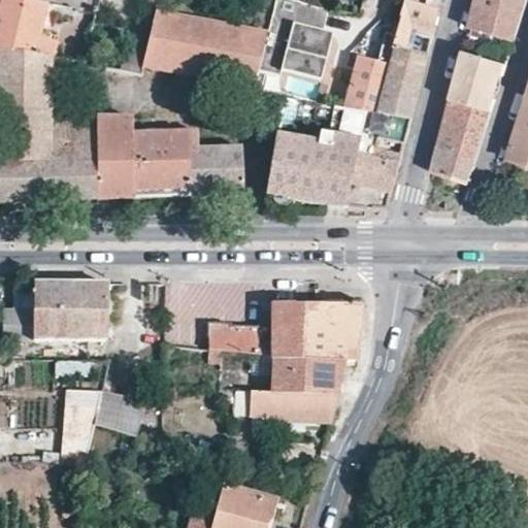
[(47,6),(6,0),(0,0),(0,52),(54,61),(56,44),(39,39),(47,6)]
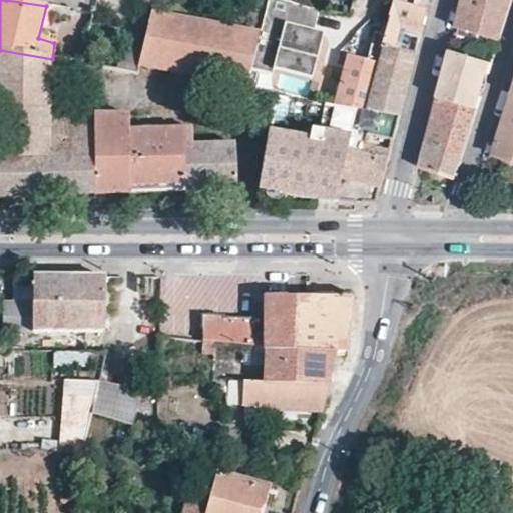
[(252,0),(245,31),(151,13),(140,65),(248,87),(252,68),(266,0),(252,0)]
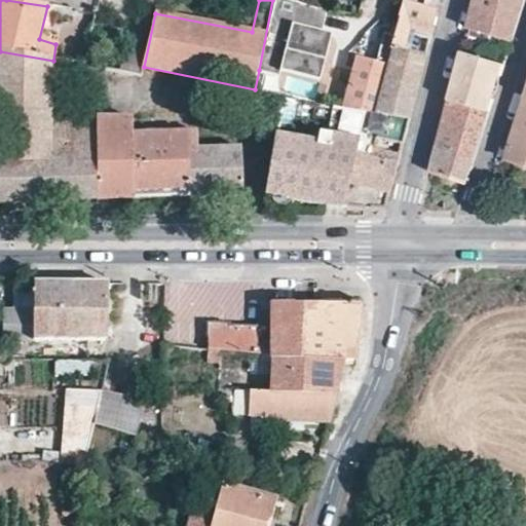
[(324,13),(296,2),(290,0),(272,0),(259,70),(279,75),(284,68),(316,76),(328,33),(321,31),(324,13)]
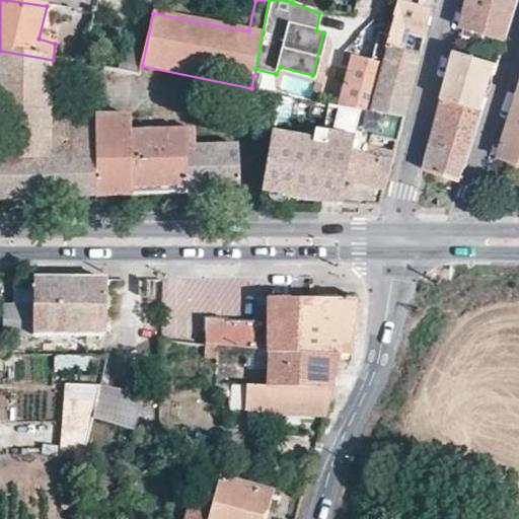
[(516,0),(468,0),(458,38),(485,40),(487,33),(507,39),(516,0)]
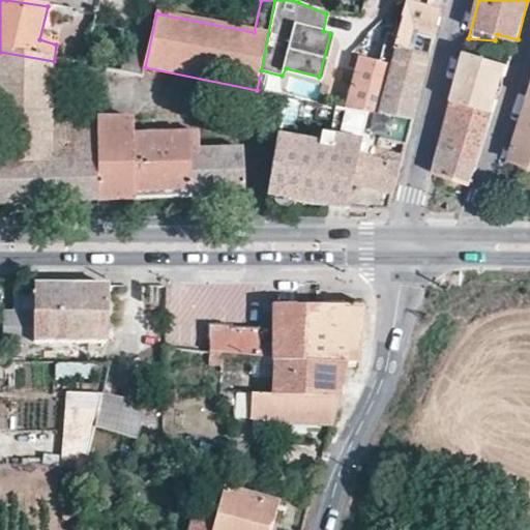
[(340,108),(411,122),(439,11),(408,2),(400,31),(386,29),(376,61),(346,56),(343,66),(356,69),(340,108)]
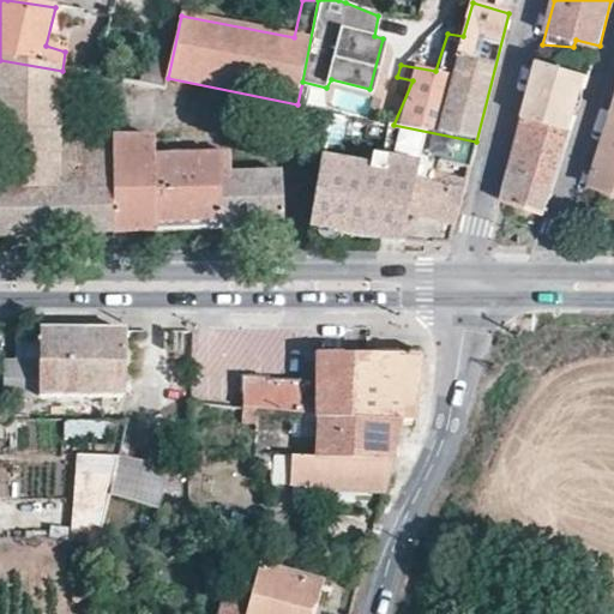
[(540,61),(524,118),(572,131),(587,77),(540,61)]
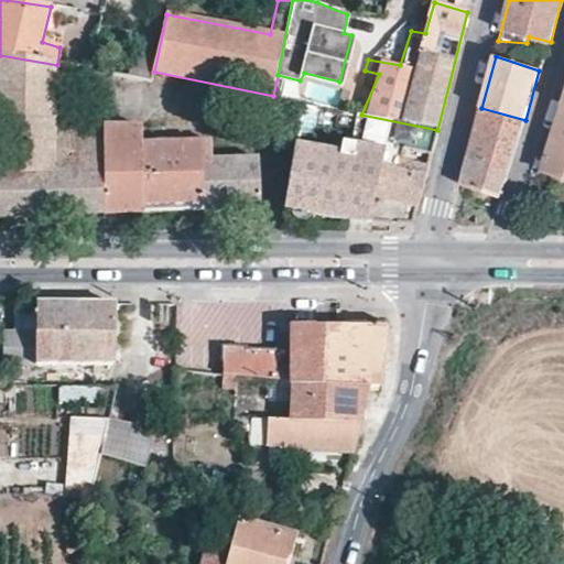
[(525,120),(481,108),(463,182),(500,195),(525,120)]
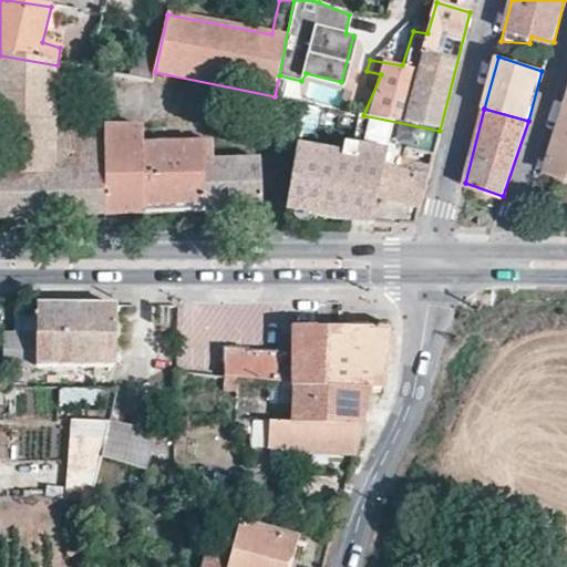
[(566,112),(546,174),(566,178),(566,112)]
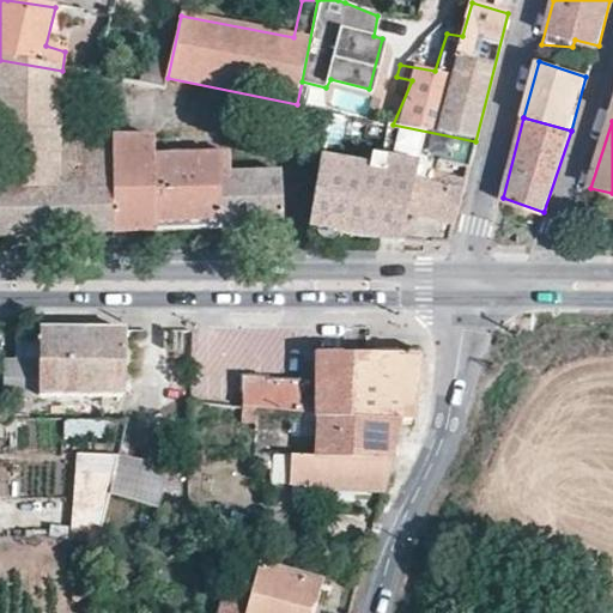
[(382,174),(319,161),(309,229),(404,242),(405,214),(453,225),(461,186),(430,180),(434,161),(466,168),(475,141),(393,125),(382,174)]
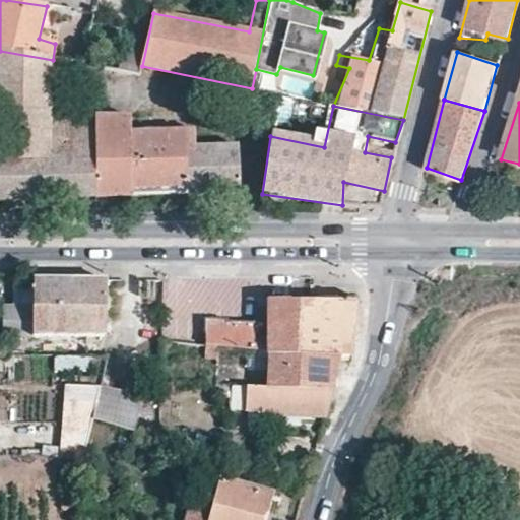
[(453,209),(461,180),(427,168),(416,207),(453,209)]
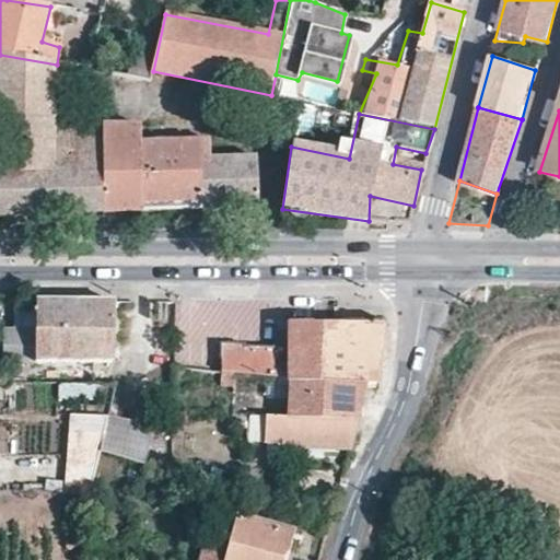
[(116,363),(115,303),(35,304),(36,333),(3,333),(3,364),(36,363),(38,363),(116,363)]
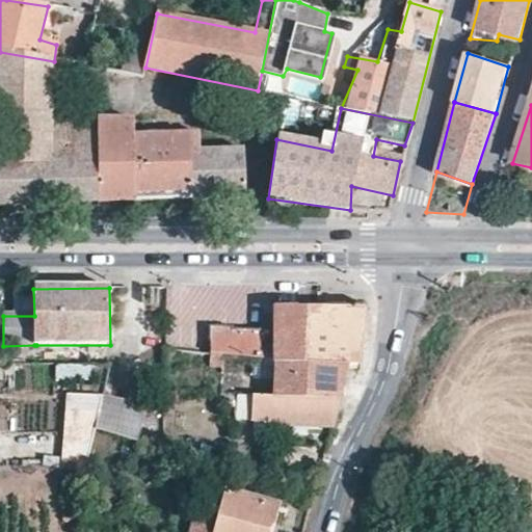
[(280,334),(209,327),(210,355),(256,360),(253,397),(236,397),(232,418),(328,428),(343,369),(357,368),(364,314),(278,312),(280,334)]
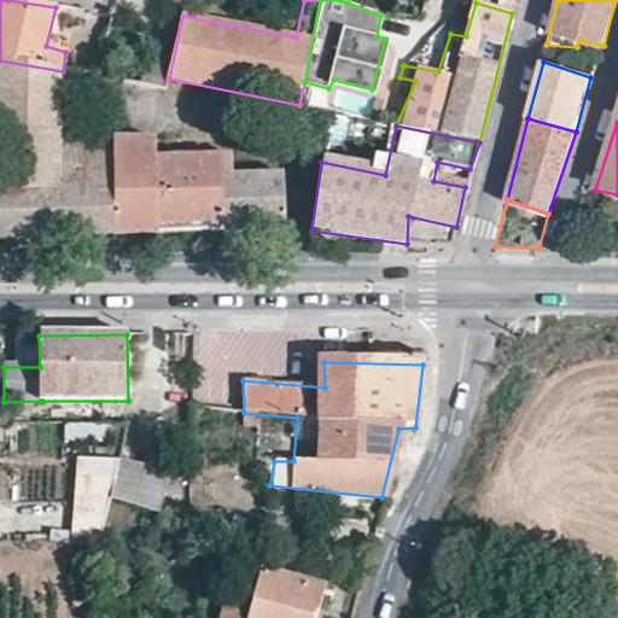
[(128,401),(42,401),(40,401),(40,412),(126,409),(128,401)]
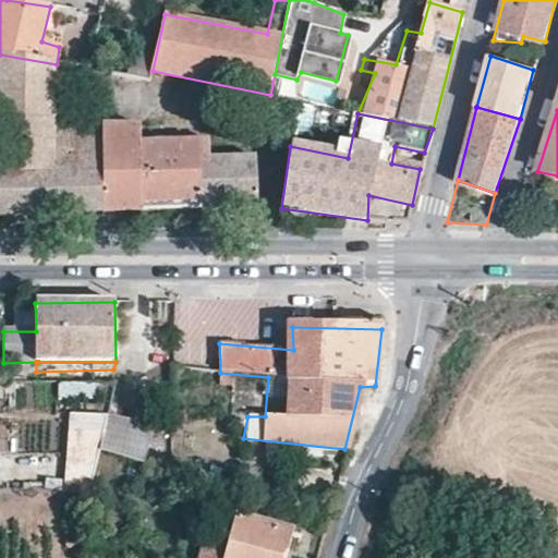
[(107,413),(68,416),(68,484),(93,485),(98,448),(145,462),(150,428),(107,413)]
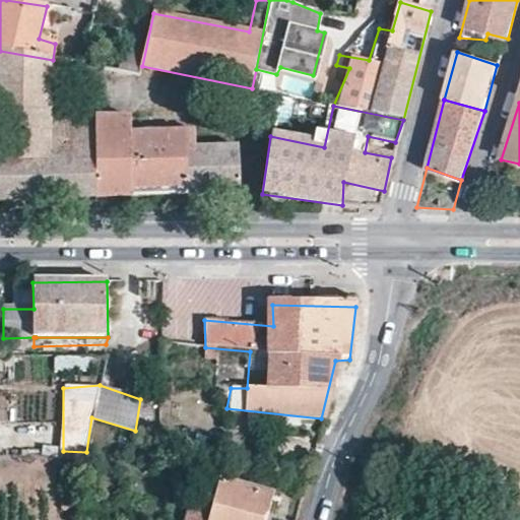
[(260,519),(265,498),(215,485),(213,506),(211,519),(260,519)]
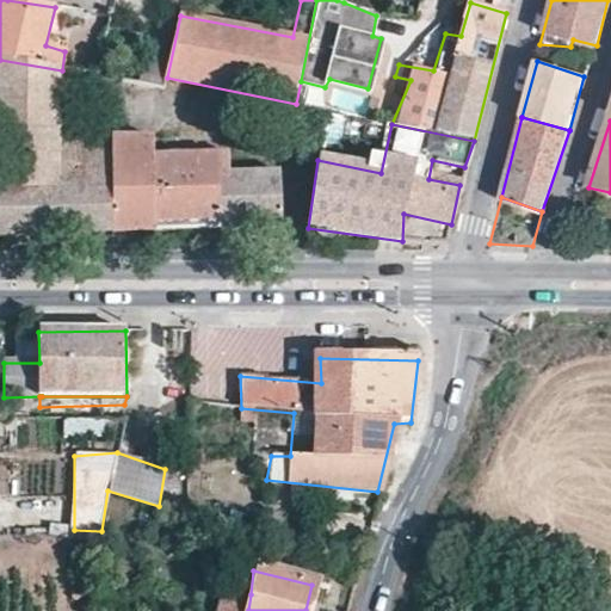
[(248,610),(251,594),(223,590),(216,610),(248,610)]
